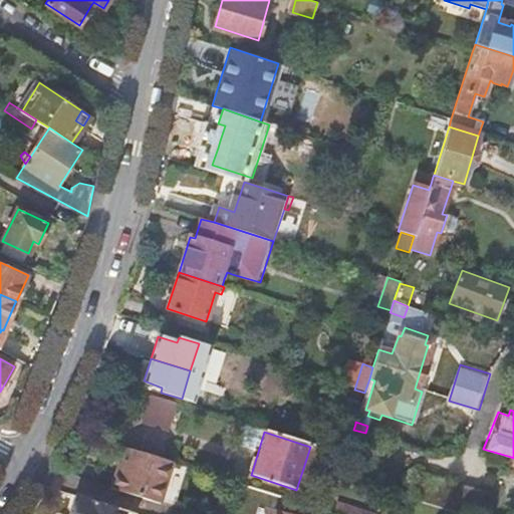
[(120,447),(106,488),(156,503),(169,462),(120,447)]
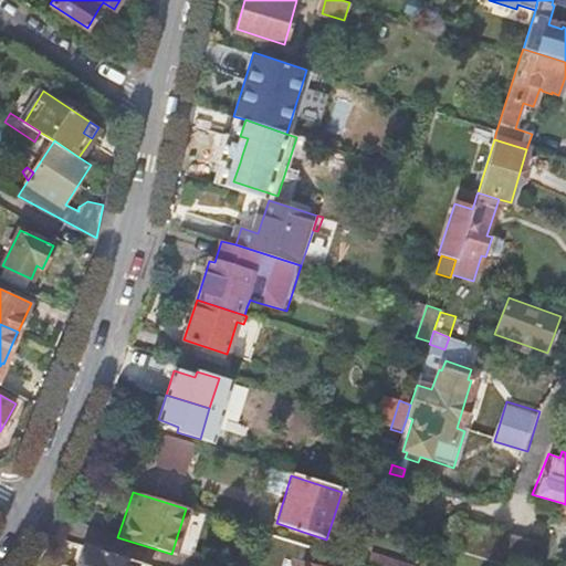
[(462,520),(453,551),(504,565),(516,565),(524,540),(462,520)]
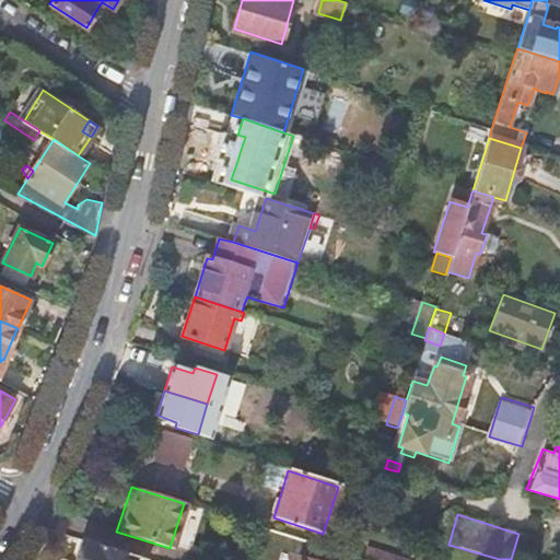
[(144,559),(80,540),(73,559),(144,559)]
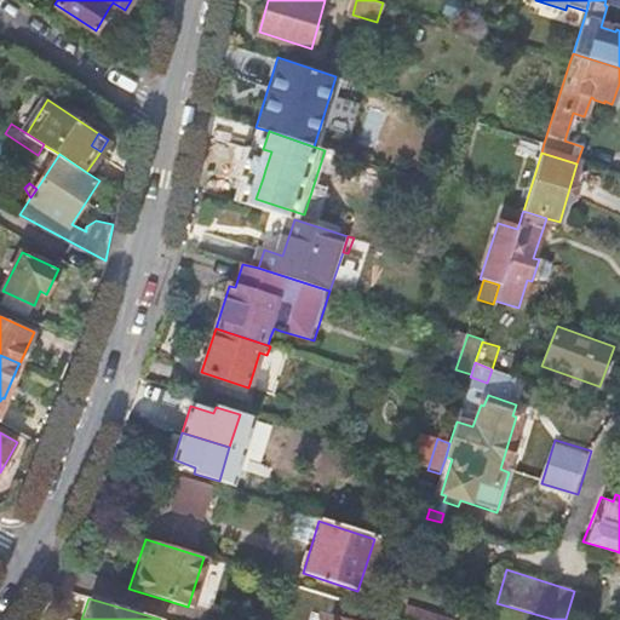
[(446,619),(405,607),(400,619),(403,619),(446,619)]
